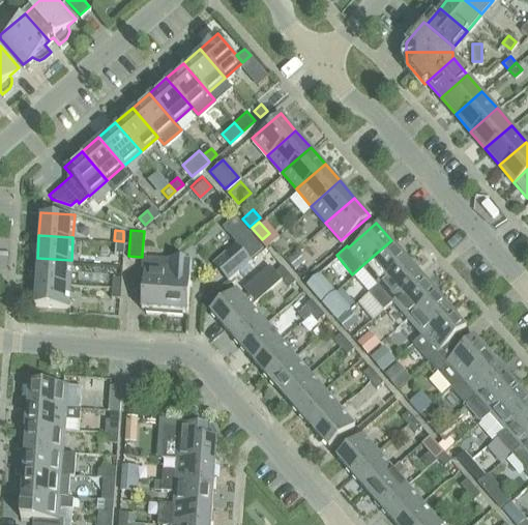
[(252,235),(239,246),(250,259),(262,248),(252,235)]
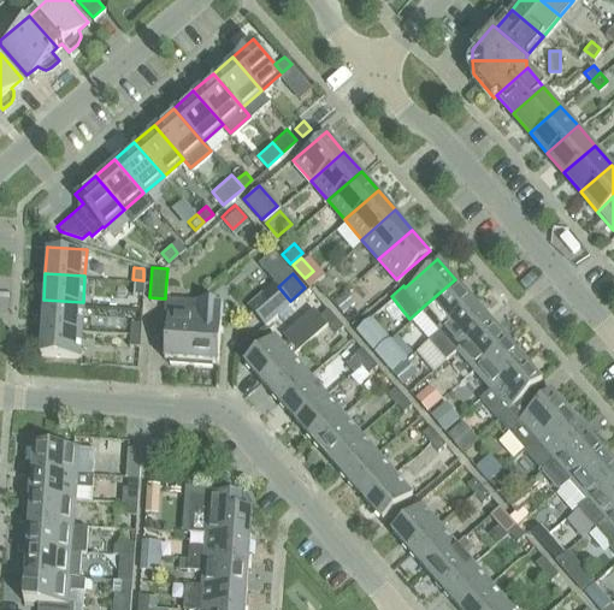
[(143,280),(133,279),(131,291),(142,292),(143,280)]
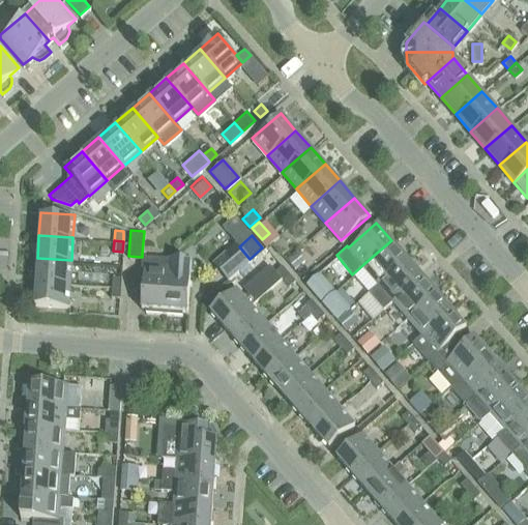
[(362,265),(377,282),(406,257),(391,240),(362,265)]
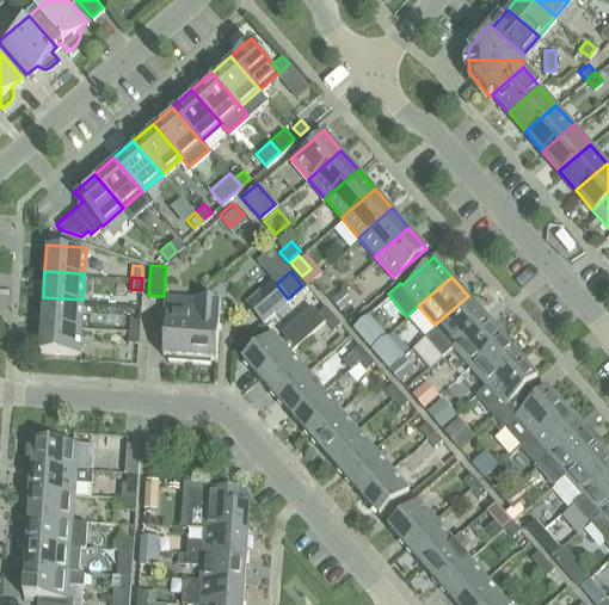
[(251,306),(263,320),(288,298),(276,284),(251,306)]
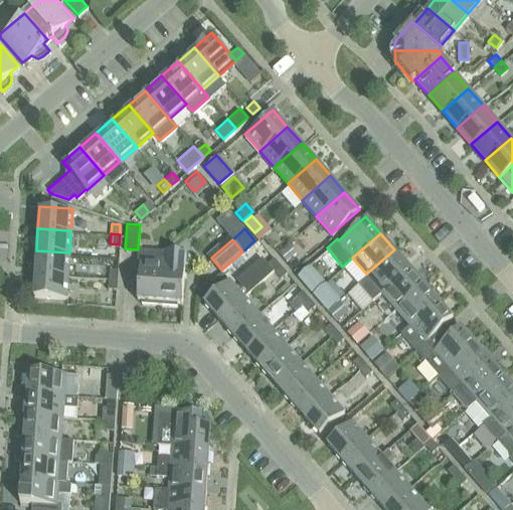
[(288,243),(279,251),(285,260),(295,250),(288,243)]
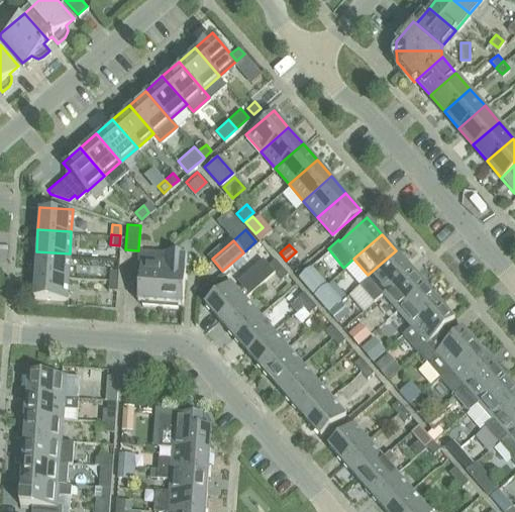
[(140,259),(137,299),(141,299),(141,303),(160,304),(163,260),(163,249),(138,247),(138,250),(137,258),(140,259)]
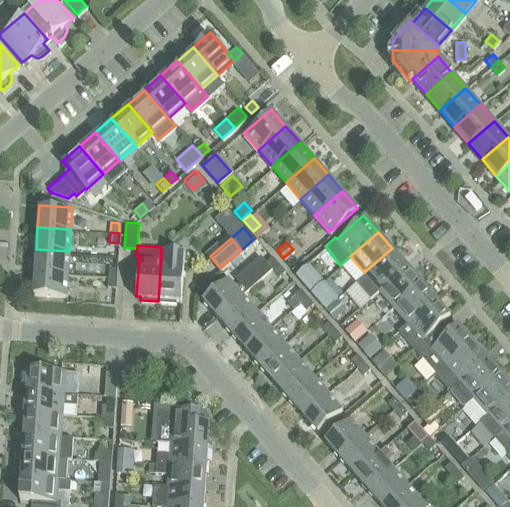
[(161,257),(158,301),(175,302),(176,298),(180,299),(183,260),(185,261),(186,247),(162,246),(161,247),(161,257)]
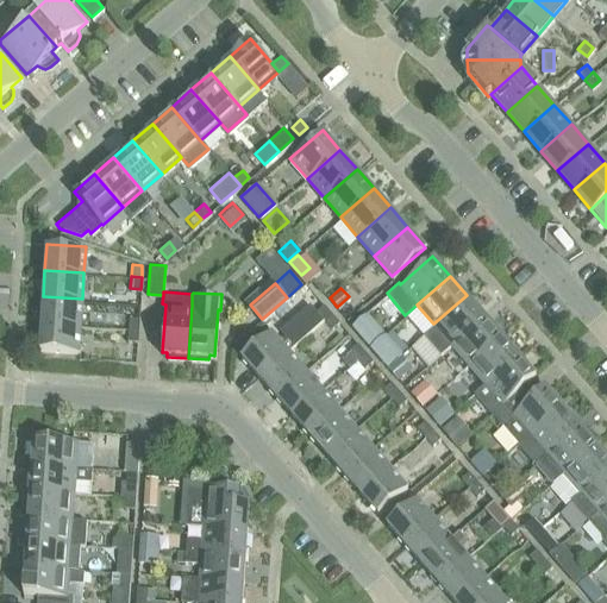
[(440,352),(450,344),(483,314),(467,295),(433,324),(424,333),(440,352)]
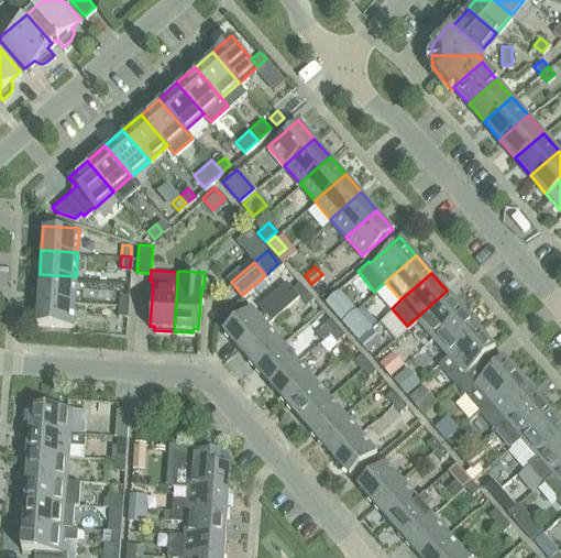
[(40,274),(37,297),(74,299),(76,276),(40,274)]
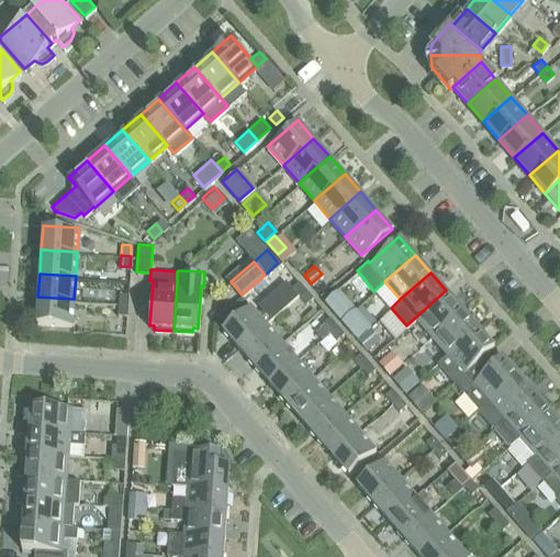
[(249,303),(222,327),(238,345),(265,322),(298,293),(291,286),(284,278),(256,303),(261,309),(257,313),(249,303)]
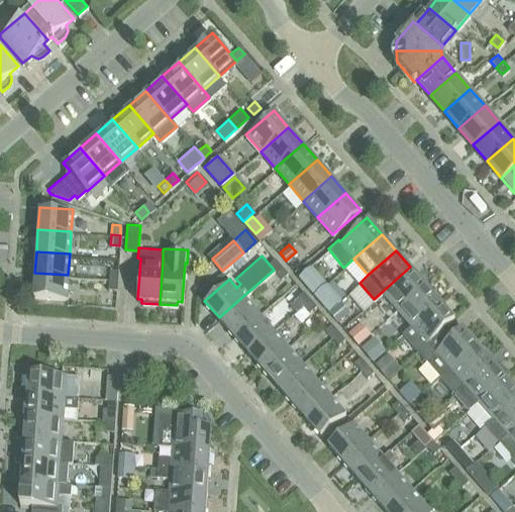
[(268,263),(274,270),(281,265),(274,257),(268,263)]
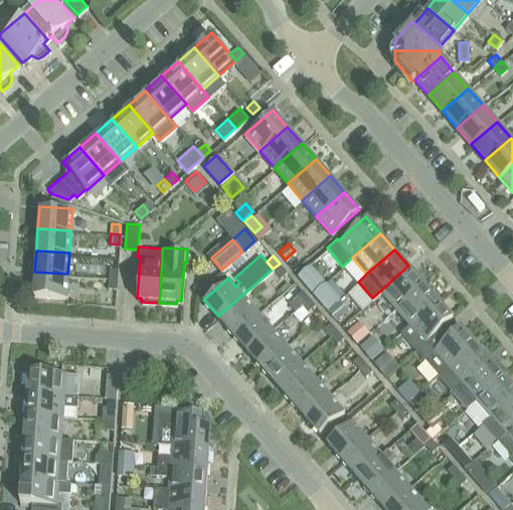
[(280,264),(273,269),(280,277),(286,271),(280,264)]
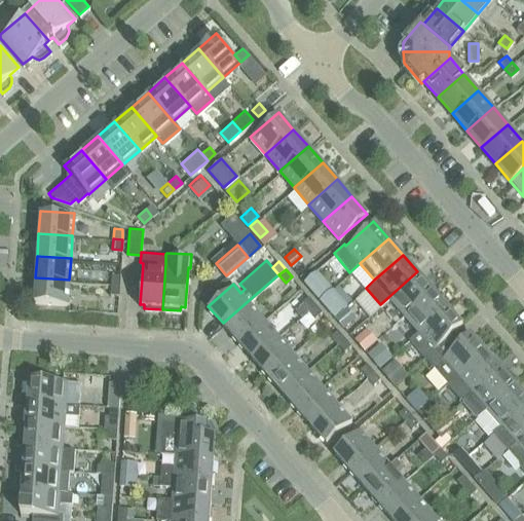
[(315,269),(303,280),(317,295),(329,285),(315,269)]
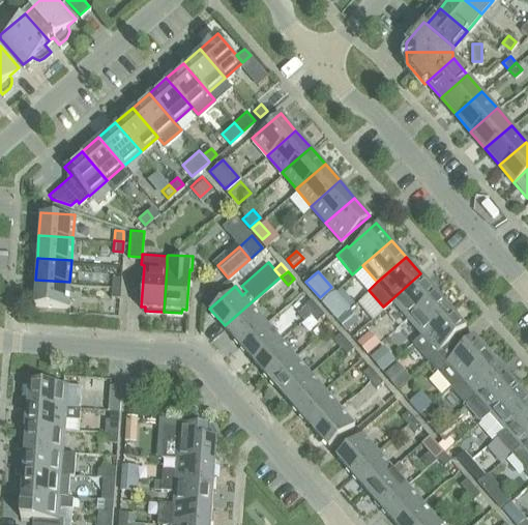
[(391,299),(407,316),(436,291),(420,273),(391,299)]
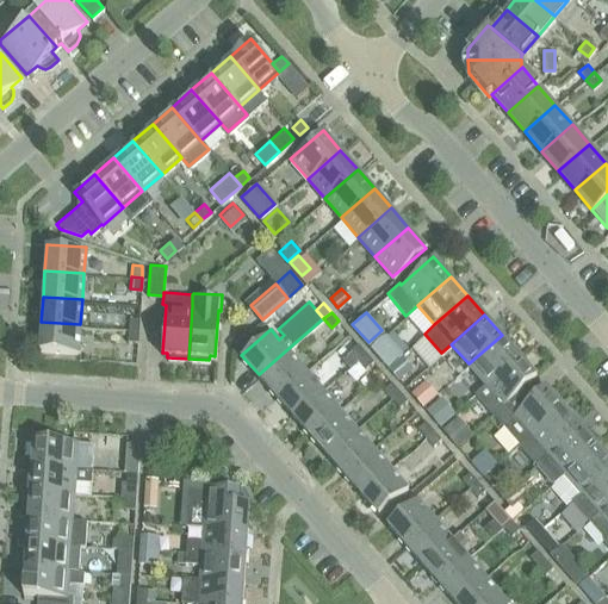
[(129,316),(128,328),(138,329),(138,317),(129,316)]
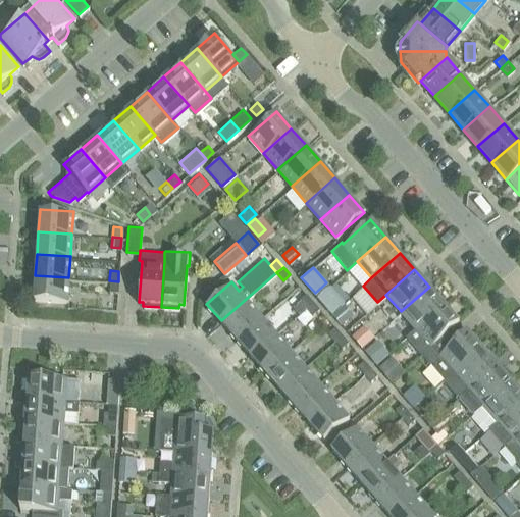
[(68,277),(35,275),(34,298),(67,301),(68,277)]
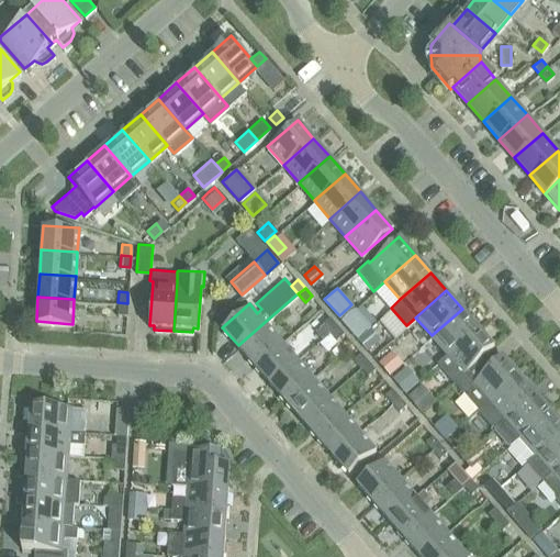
[(127,303),(118,302),(116,313),(126,314),(127,303)]
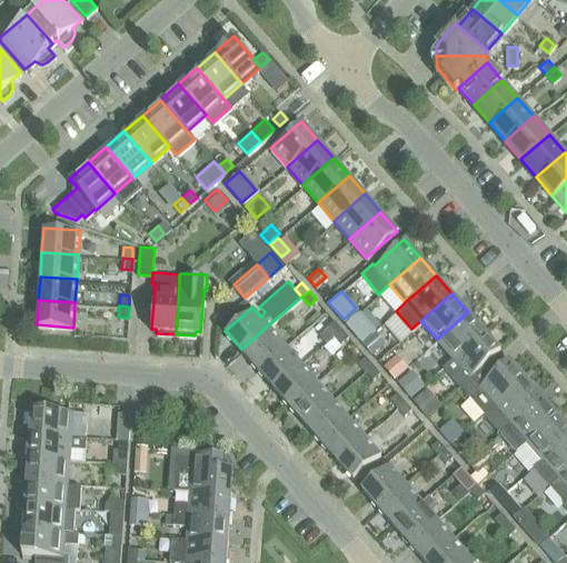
[(364,307),(346,322),(362,340),(375,330),(372,329),(379,323),(364,307)]
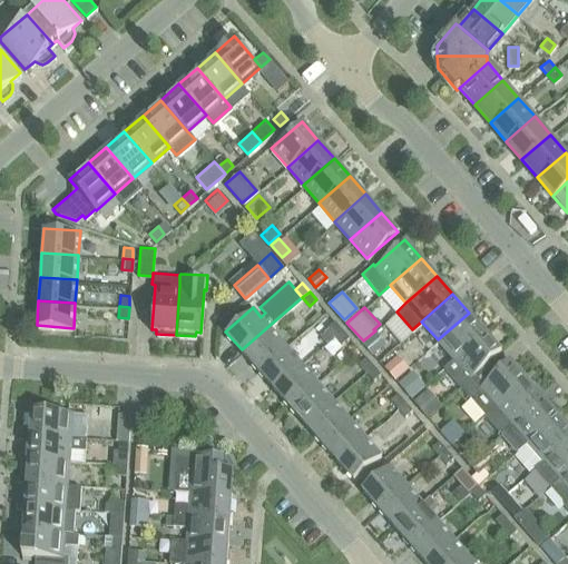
[(438,339),(453,357),(485,330),(469,313),(438,339)]
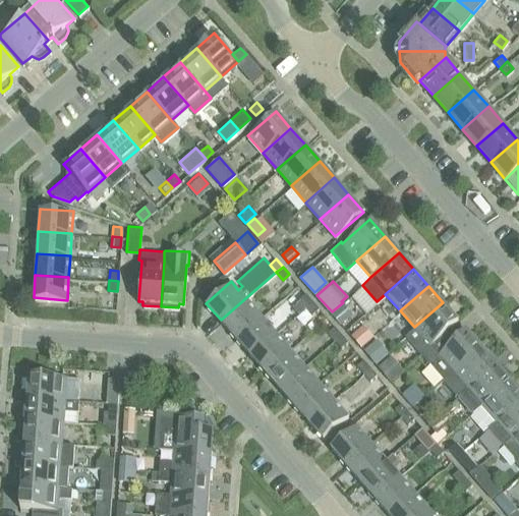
[(298,298),(305,305),(311,299),(305,292),(298,298)]
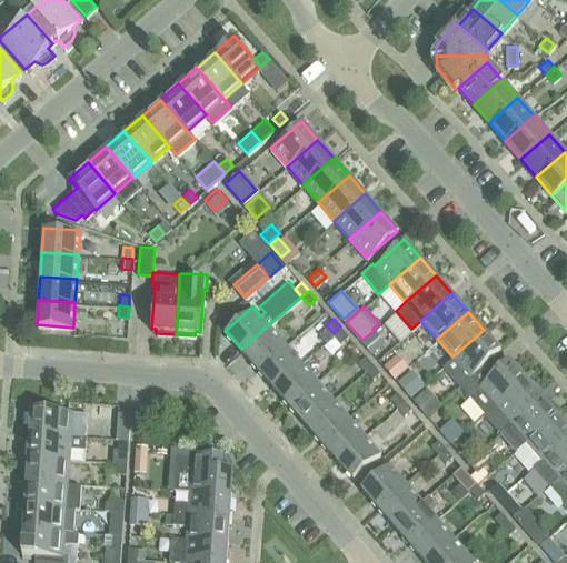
[(241,349),(257,368),(285,343),(268,325),(241,349)]
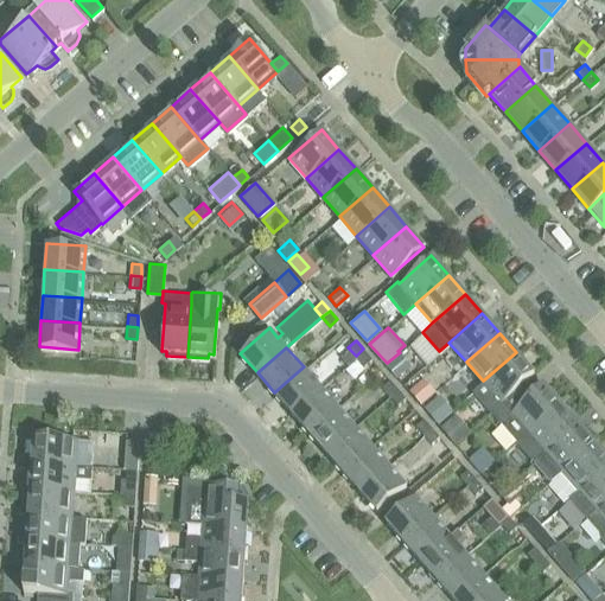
[(363,349),(356,356),(363,365),(371,358),(363,349)]
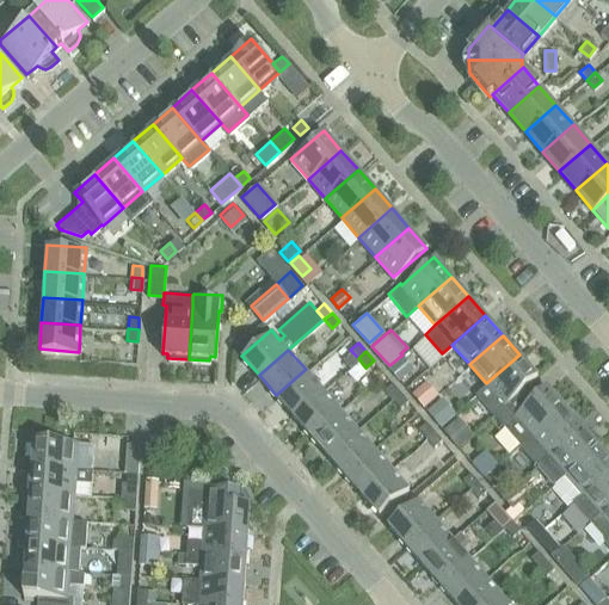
[(403,355),(389,365),(399,377),(412,366),(403,355)]
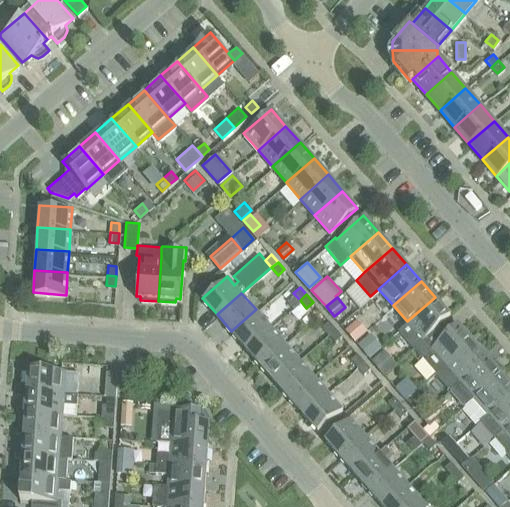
[(398,329),(413,346),(442,321),(449,314),(435,297),(407,321),(398,329)]
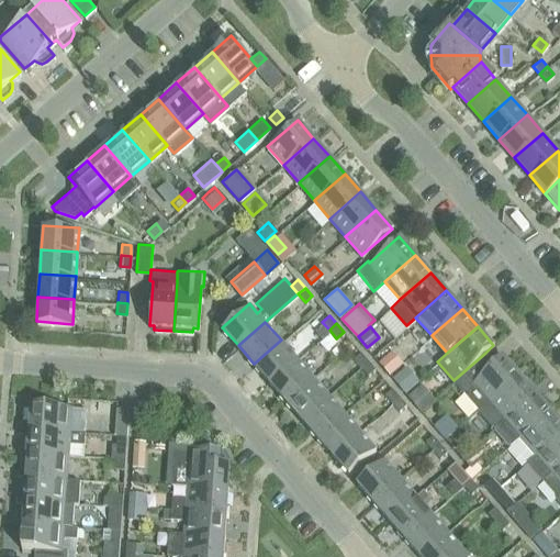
[(254,364),(269,381),(297,357),(281,340),(254,364)]
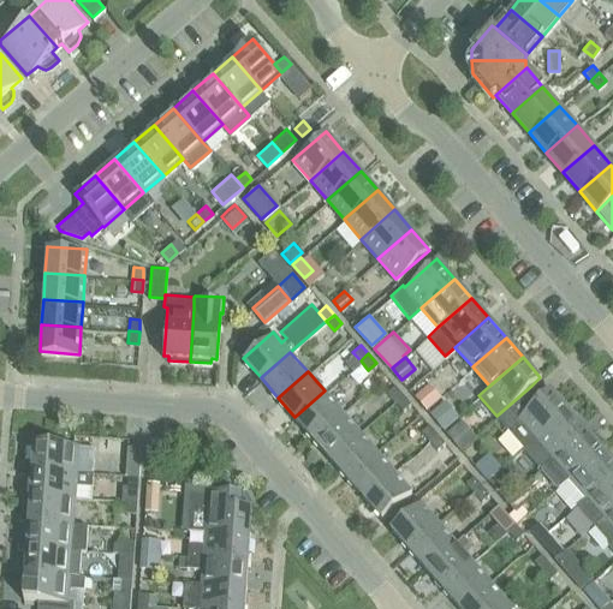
[(428,382),(415,394),(426,407),(440,394),(428,382)]
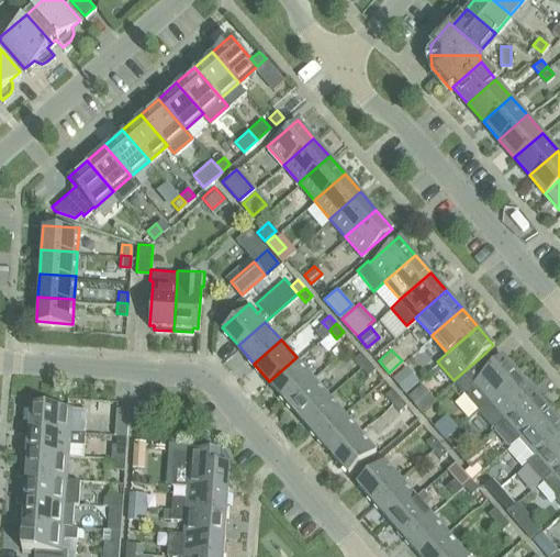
[(354,357),(360,366),(368,359),(360,351),(354,357)]
